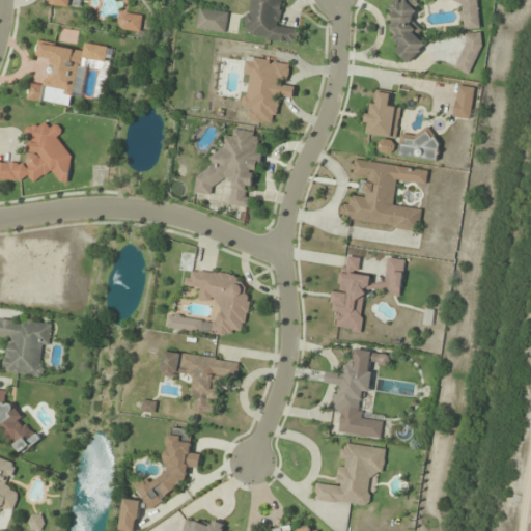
[(298,44),(300,28),(279,26),(282,0),(249,0),(245,36),(298,44)]
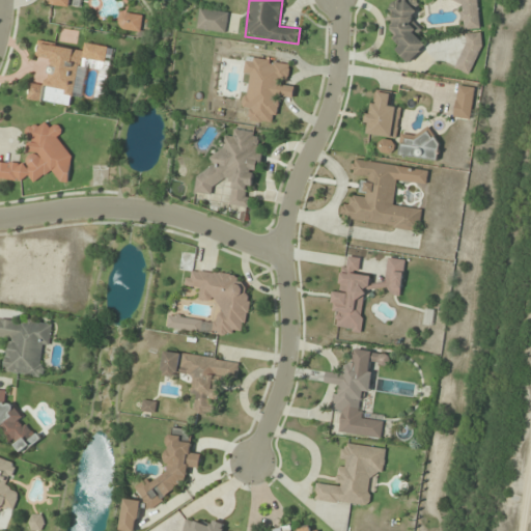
[(406,59),(425,51),(418,33),(422,31),(408,0),(402,0),(384,8),(406,59)]
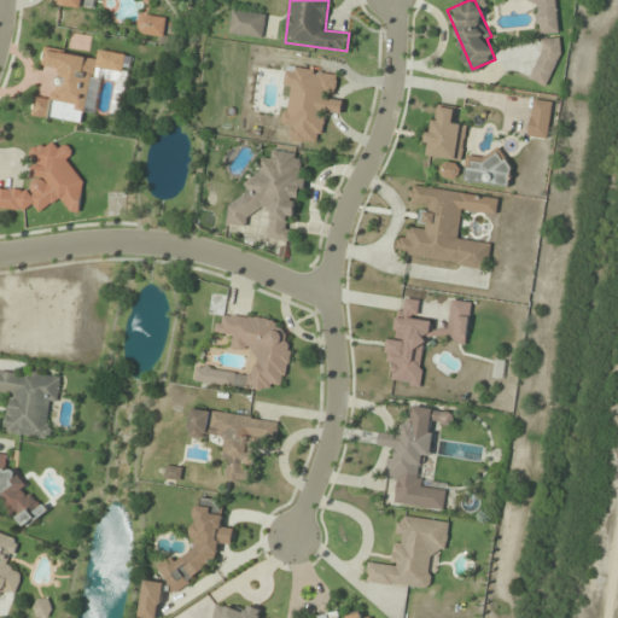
[(540,34),(558,33),(555,0),(523,0),(524,5),(537,4),(540,34)]
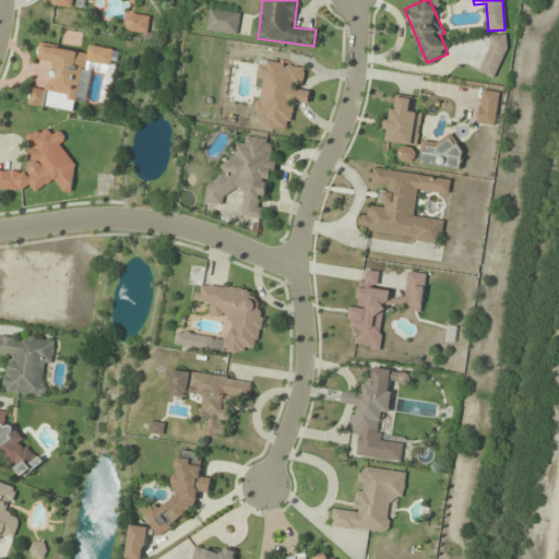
[(238,35),(241,13),(211,9),(207,30),(238,35)]
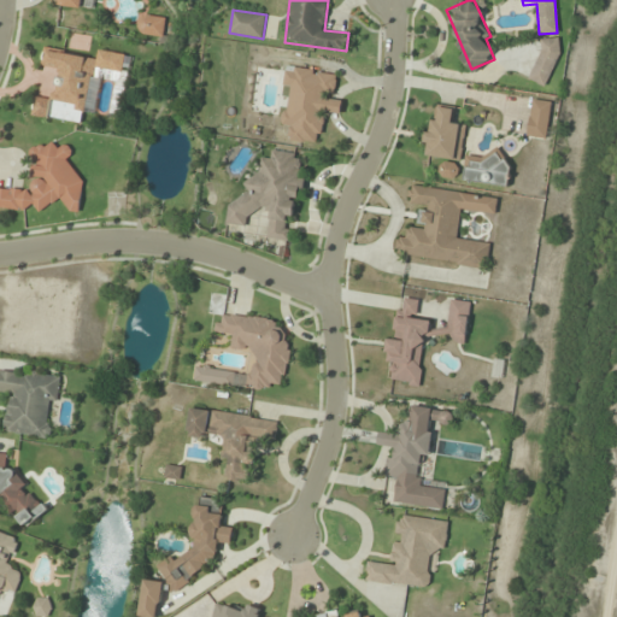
[(166,19),(141,13),(137,33),(163,39),(166,19)]
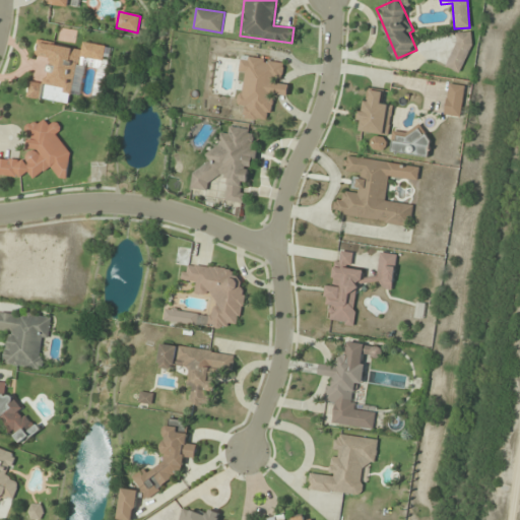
[(462,33),(444,65),(457,72),(475,40),(462,33)]
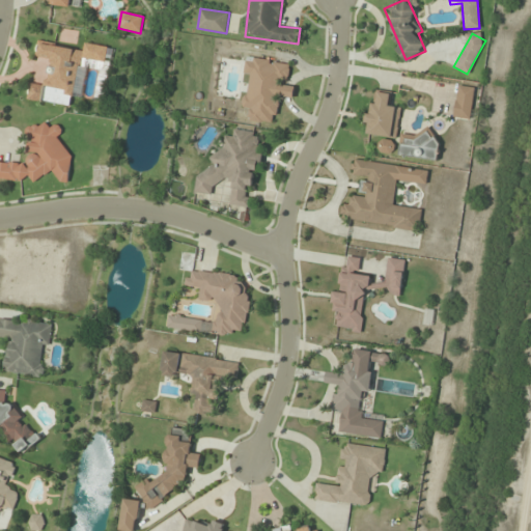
[(104,102),(115,49),(85,43),(83,50),(38,40),(34,59),(50,62),(44,91),(82,99),(87,70),(99,72),(92,100),(104,102)]
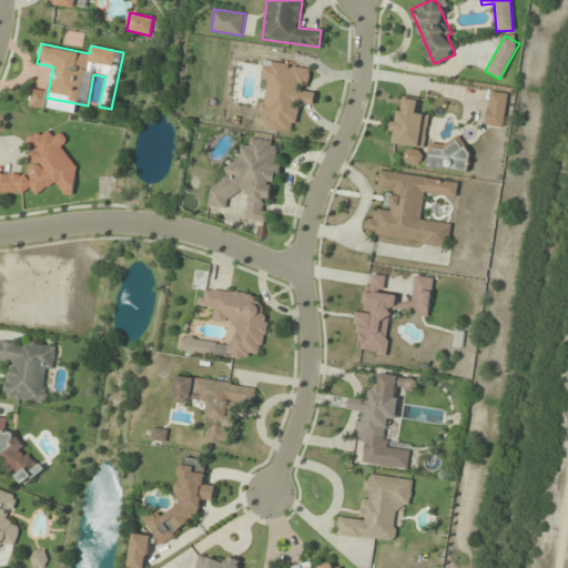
[(310,68),(264,60),(261,80),(267,82),(261,115),(267,117),(265,129),(293,133),(298,102),(313,104),(315,92),(305,90),(310,68)]
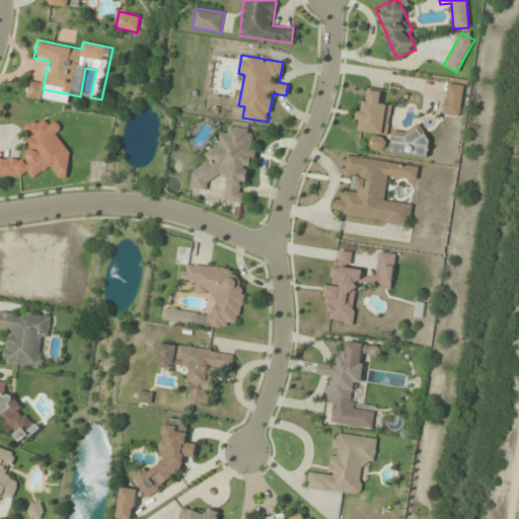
[(461,84),(446,84),(446,115),(461,115),(461,84)]
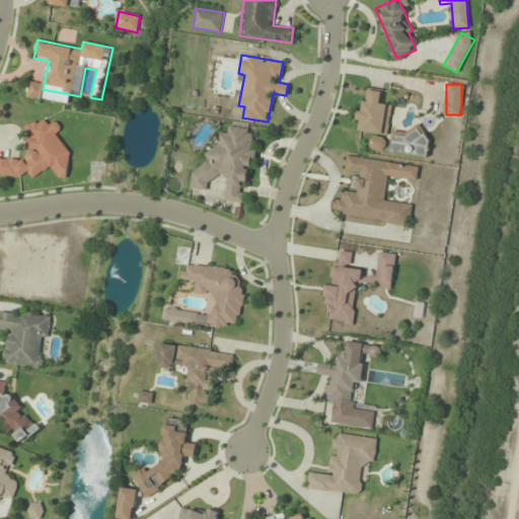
[(388,135),(392,104),(382,102),(384,91),(363,88),(358,131),(388,135)]
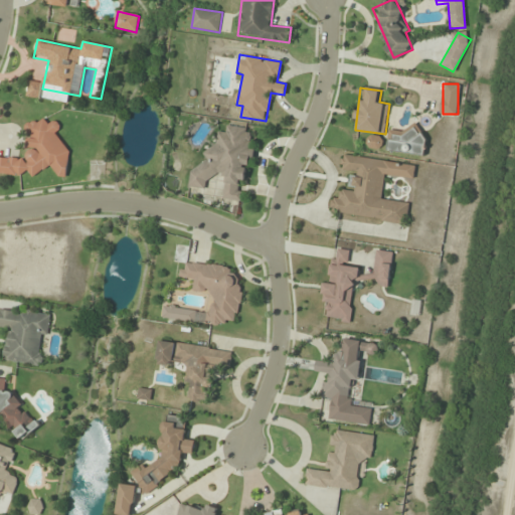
[(0,157),(0,171),(54,175),(54,176),(62,177),(65,123),(29,121),(26,159),(0,157)]
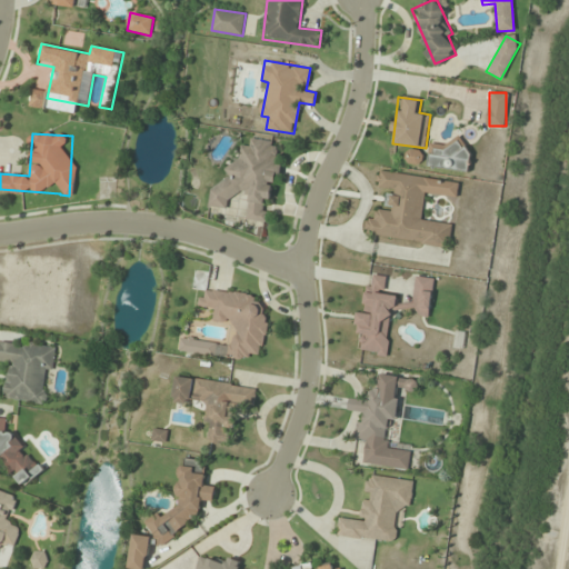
[(210,207),(237,209),(237,215),(247,216),(246,220),(270,222),(278,142),(251,139),(250,147),(241,146),(239,165),(228,163),(226,183),(212,181),(210,207)]
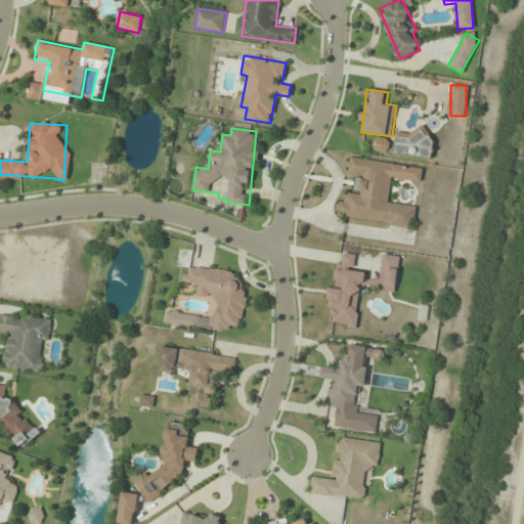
[(396,130),(395,155),(430,157),(431,132),(396,130)]
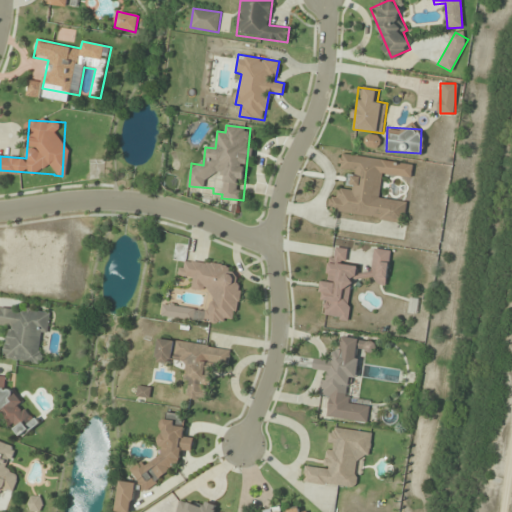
[(405,222),(407,202),(379,198),(382,174),(411,178),(413,163),(340,154),(339,169),(348,170),(346,188),(338,187),(337,198),(329,196),(327,212),(405,222)]
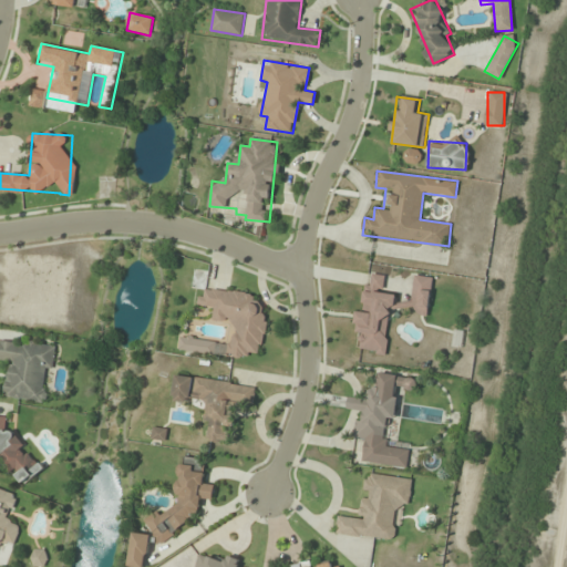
[(385,353),(390,310),(429,313),(432,277),(414,276),(412,298),(383,296),(384,275),(368,274),(364,311),(359,311),(356,351),(385,353)]
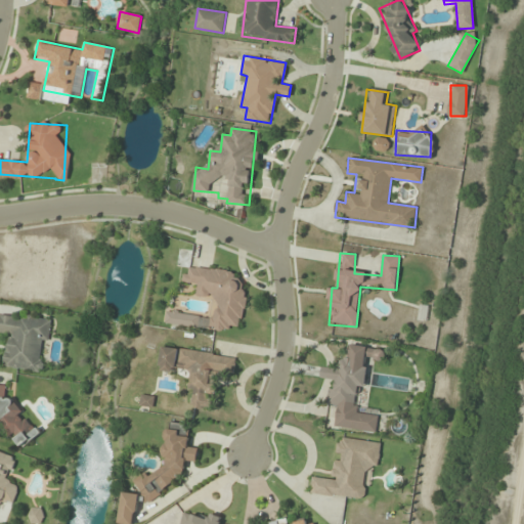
[(185,266),(183,282),(197,285),(195,298),(215,300),(212,329),(230,331),(230,325),(241,326),(248,274),(185,266)]
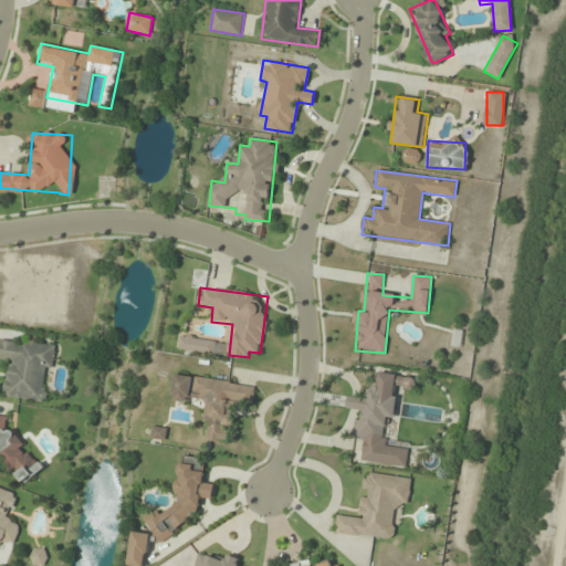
[(178,350),(216,354),(217,341),(180,337),(178,350)]
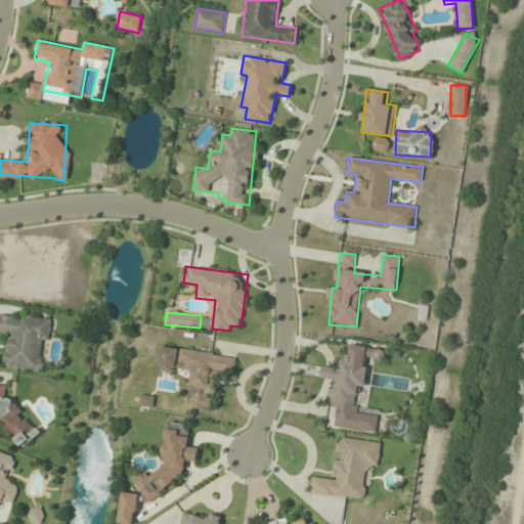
[(52,319),(0,313),(0,332),(8,334),(4,368),(41,373),(44,343),(49,344),(52,319)]
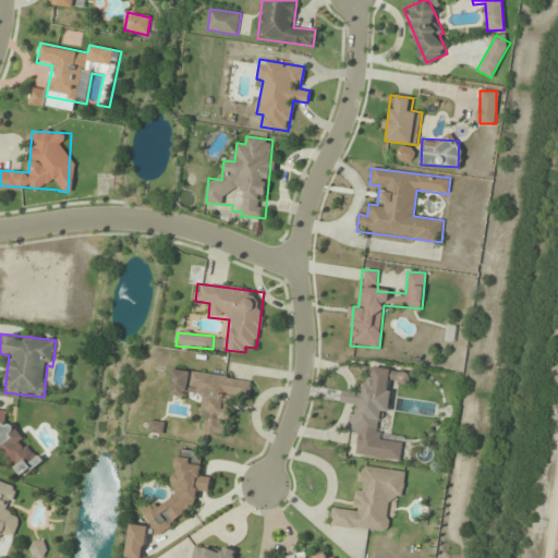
[(355,456),(400,461),(403,441),(383,439),(389,383),(409,385),(410,372),(368,366),(365,392),(343,390),(342,403),(352,404),(349,433),(358,433),(355,456)]
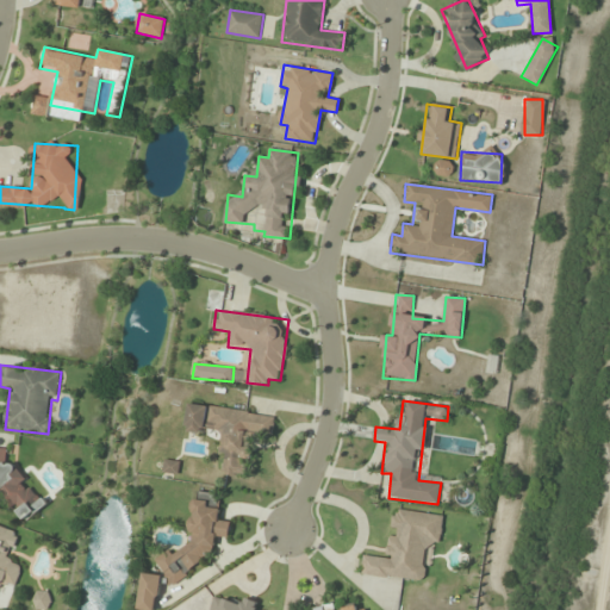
[(275,416),(188,402),(185,430),(221,436),(218,452),(225,453),(222,473),(249,477),(255,435),(272,439),(275,416)]
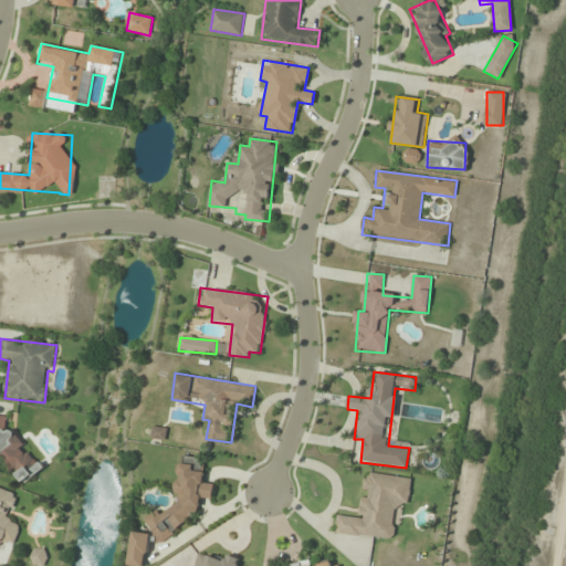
[(0,415),(0,457),(22,484),(43,469),(0,415)]
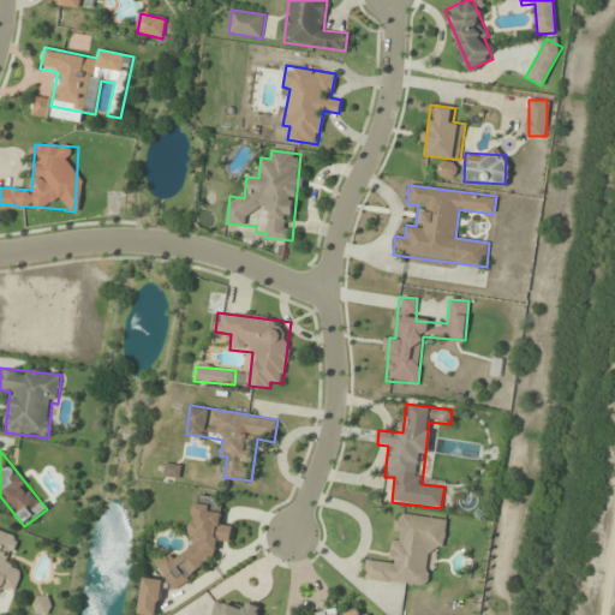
[(364,580),(428,587),(433,550),(443,551),(447,519),(396,513),(390,562),(366,559),(364,580)]
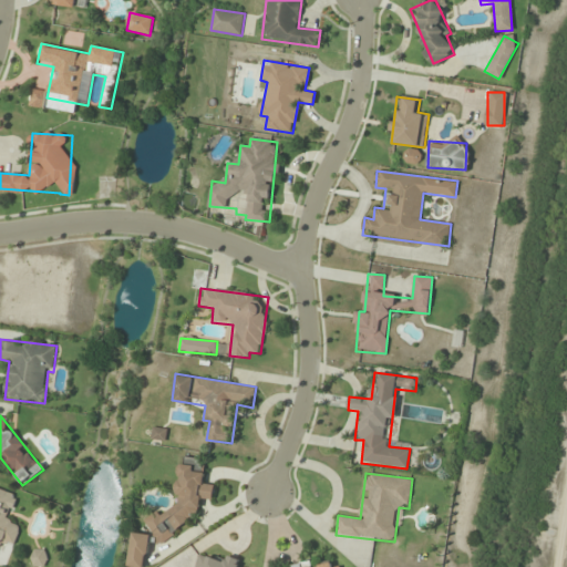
[(0,548),(3,539),(14,544),(22,525),(9,519),(18,495),(0,488),(0,548)]
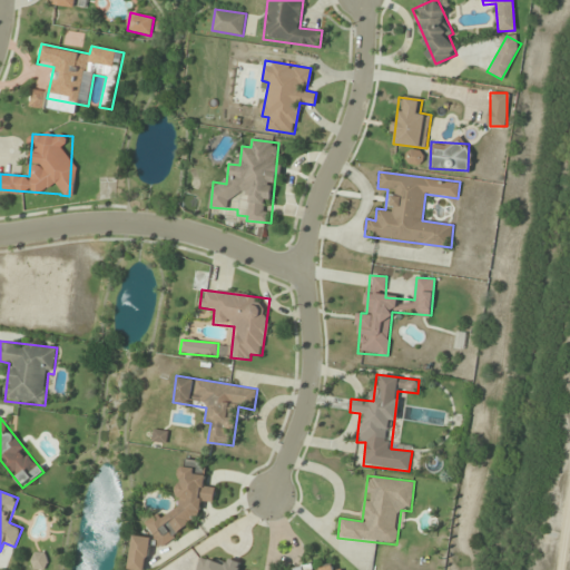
[(45,569),(47,553),(33,552),(31,568),(45,569)]
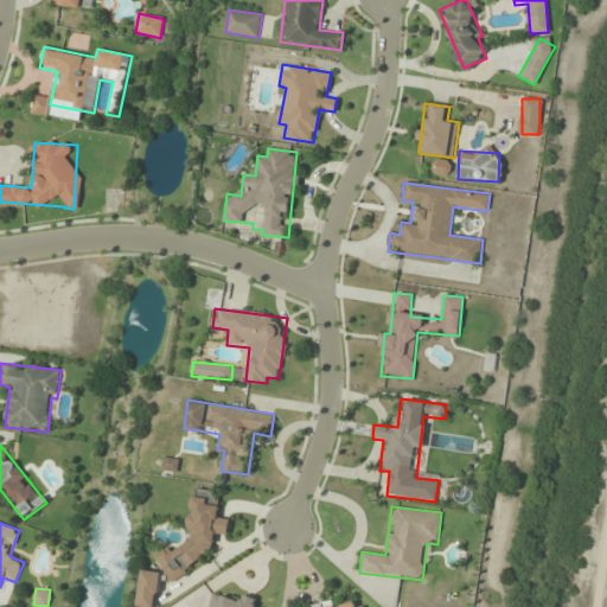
[(256,606),(259,600),(243,596),(242,601),(212,594),(210,606),(256,606)]
